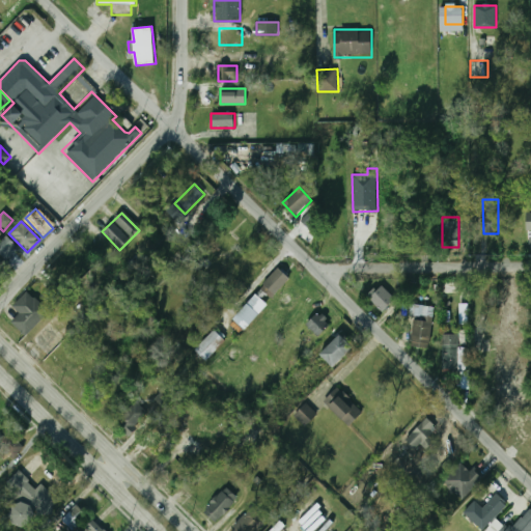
[(0,253),(7,260),(19,248),(6,236),(0,243),(0,253)]
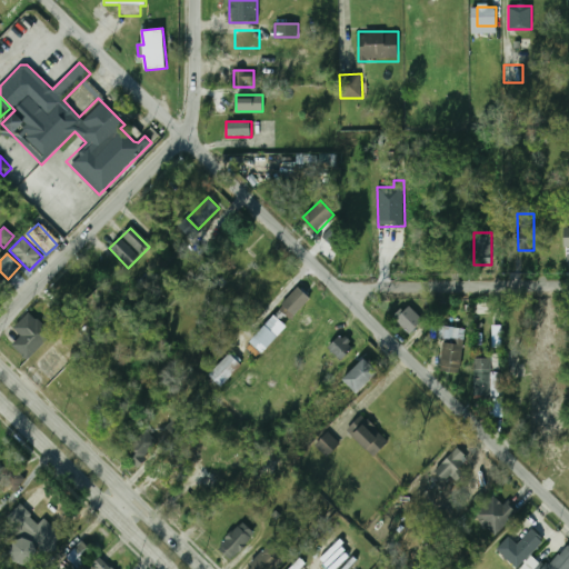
[(280,306),(293,317),(310,298),(298,287),(280,306)]
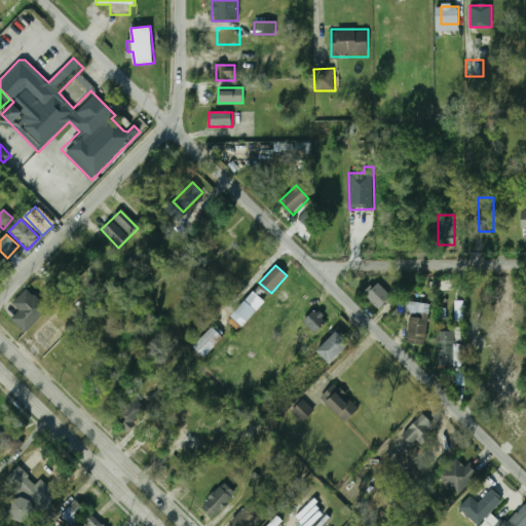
[(379,309),(391,296),(377,283),(365,296),(379,309)]
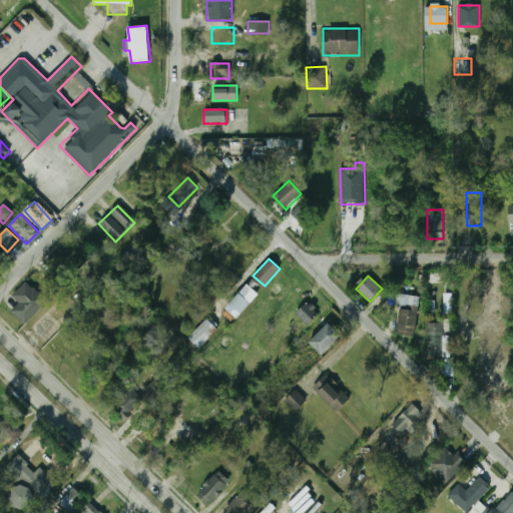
[(47,302),(26,282),(11,296),(19,304),(11,311),(24,325),(47,302)]
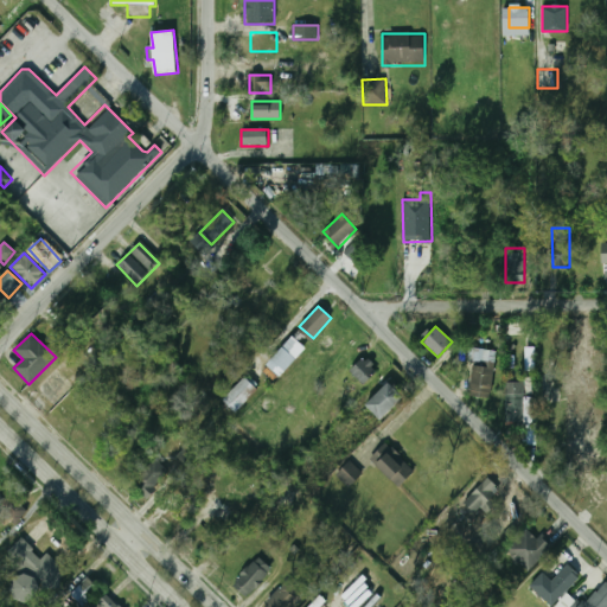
[(305,350),(293,338),(266,365),(279,377),(305,350)]
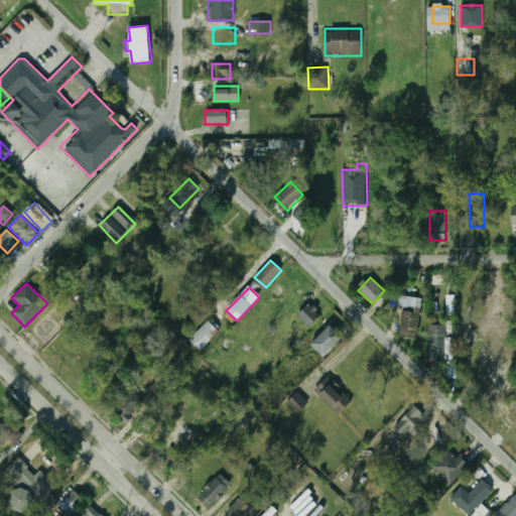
[(420,307),(420,297),(398,297),(398,307),(420,307)]
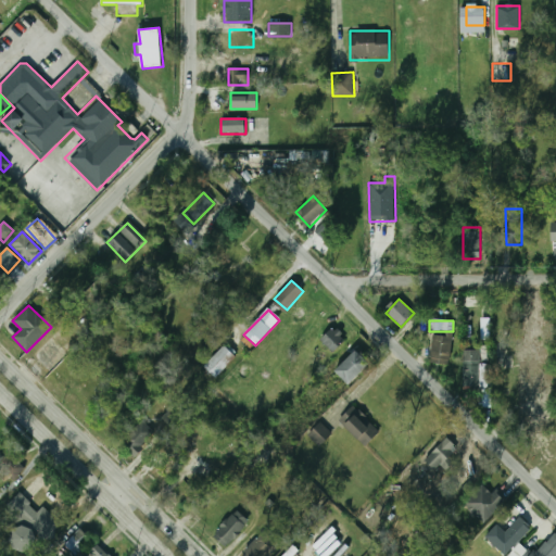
[(319,340),(332,353),(345,340),(333,328),(319,340)]
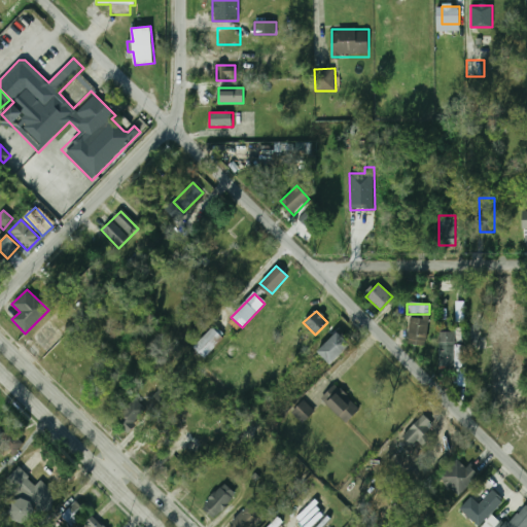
[(408,343),(426,345),(429,319),(410,317),(408,343)]
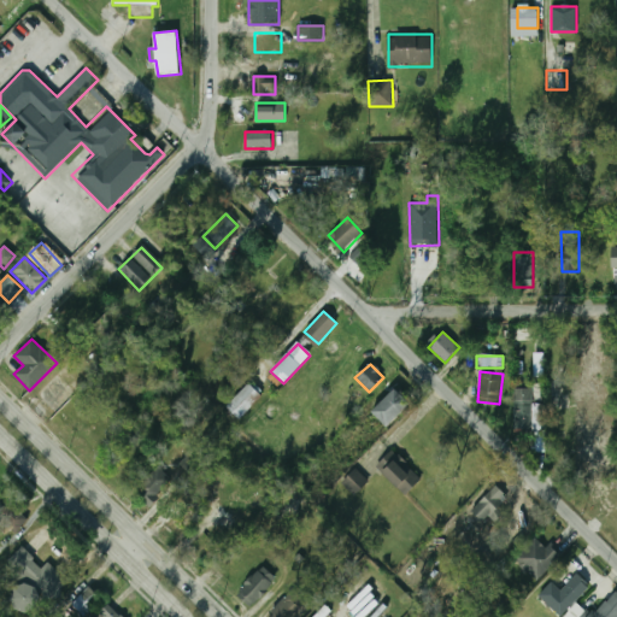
[(224,409),(236,421),(262,395),(248,383),(224,409)]
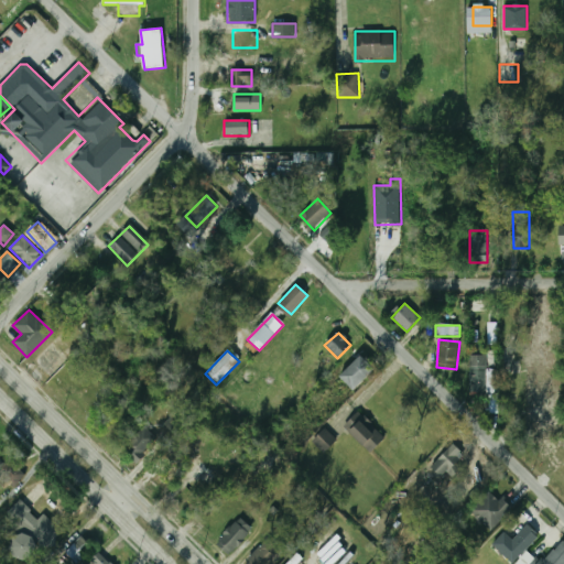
[(376,369),(361,355),(339,377),(354,391),(376,369)]
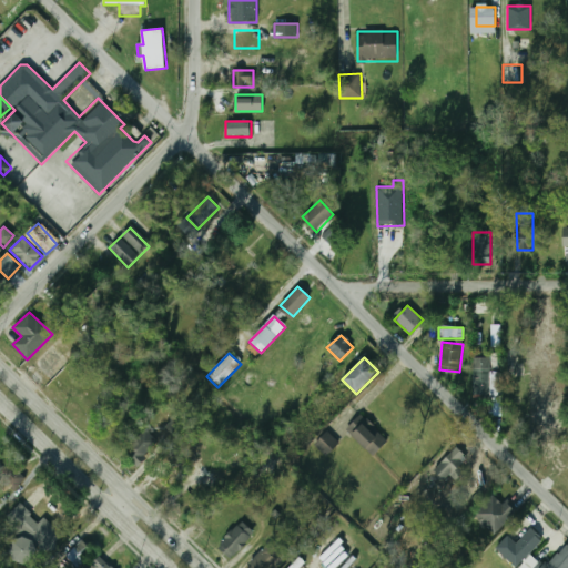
[(472,398),(499,398),(499,372),(489,372),(489,357),(472,357),(472,398)]
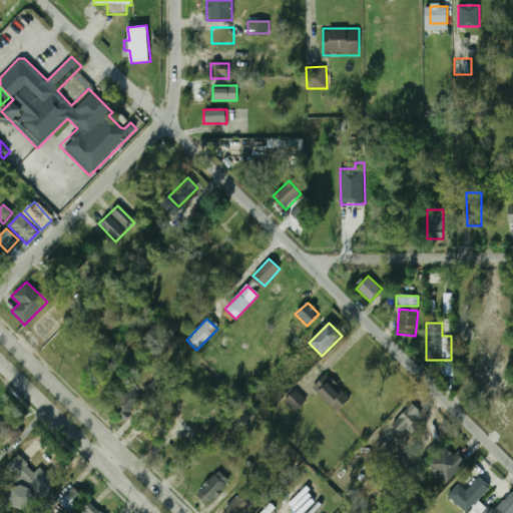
[(313,389),(337,413),(350,400),(326,376),(313,389)]
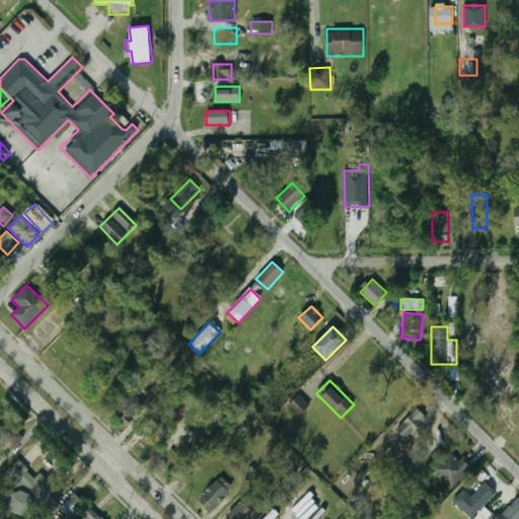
[(112,414),(124,427),(146,405),(133,392),(112,414)]
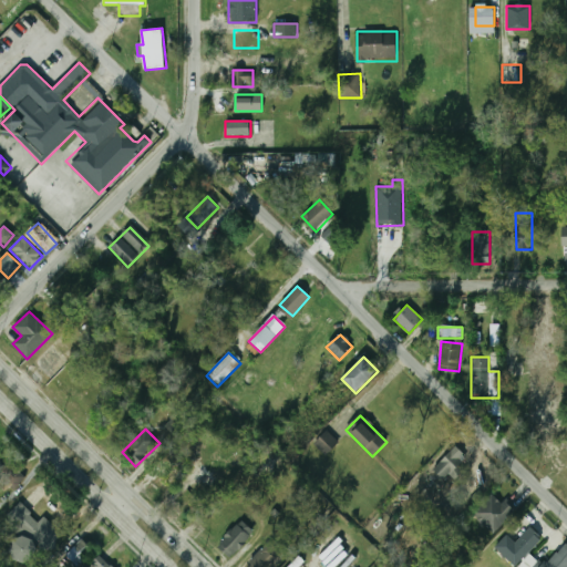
[(338,443),(326,432),(315,444),(326,455),(338,443)]
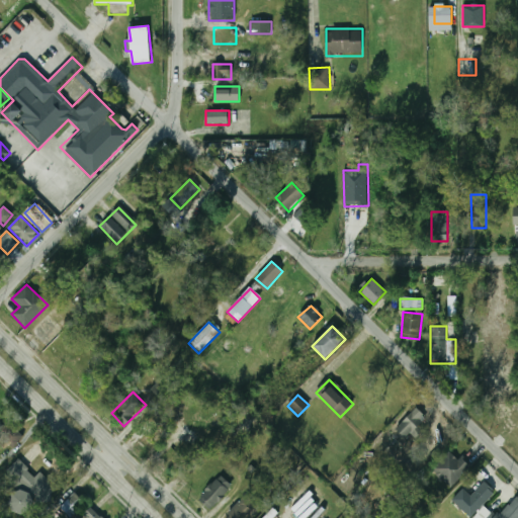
[(421,430),(417,425),(426,418),(417,408),(395,426),(406,441),(421,430)]
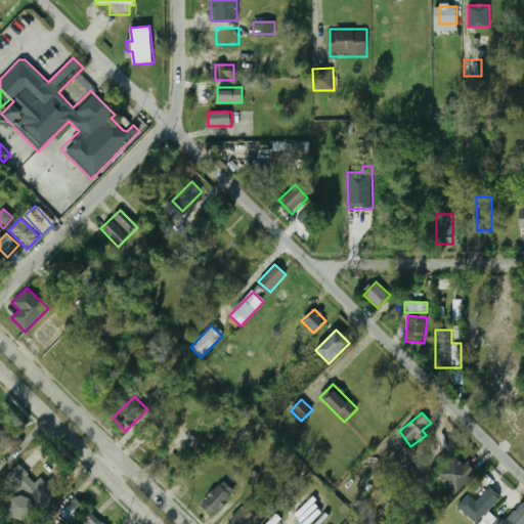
[(16,426),(0,431),(0,452),(0,453),(24,445),(16,426)]
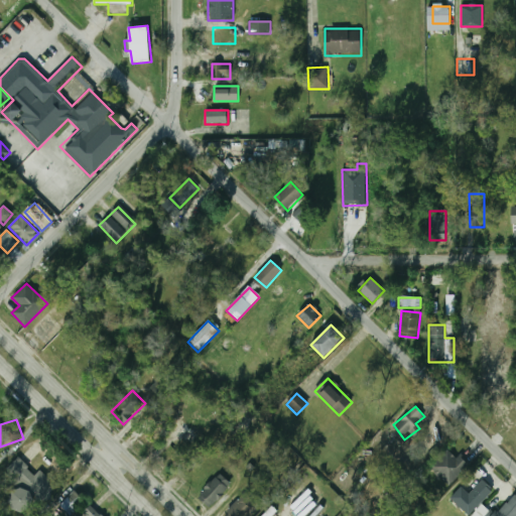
[(429,468),(448,485),(467,466),(446,448),(429,468)]
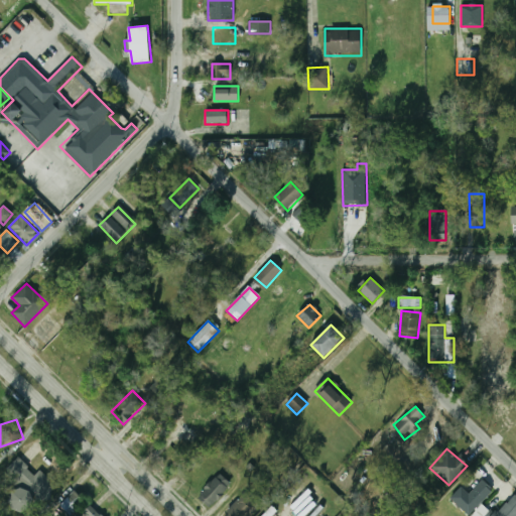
[(56,488),(39,471),(34,475),(18,458),(6,469),(22,485),(7,501),(22,515),(38,501),(40,503),(56,488)]
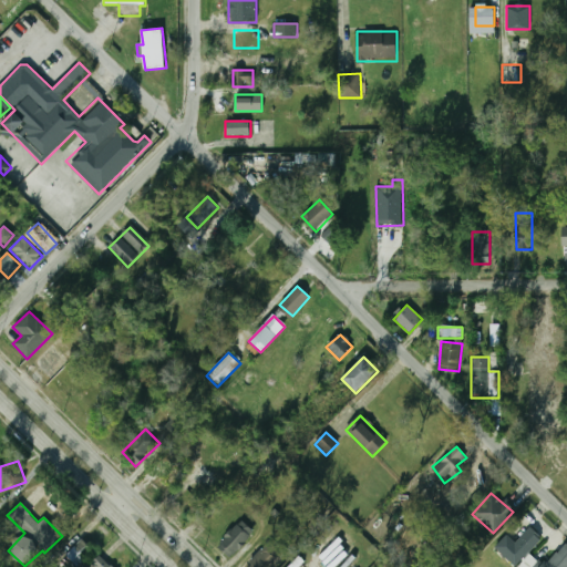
[(216,546),(229,559),(255,533),(240,519),(216,546)]
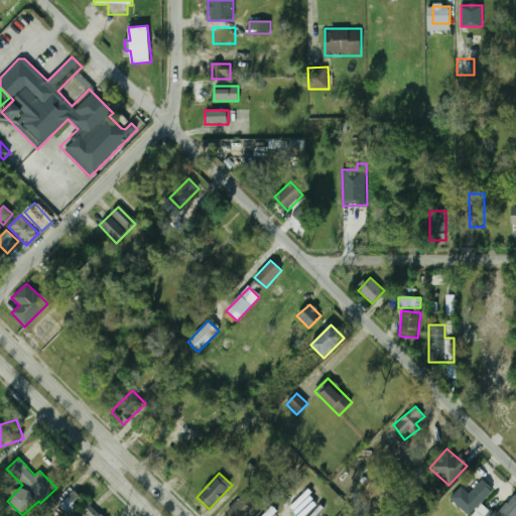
[(450,498),(469,515),(494,491),(483,480),(469,494),(461,487),(450,498)]
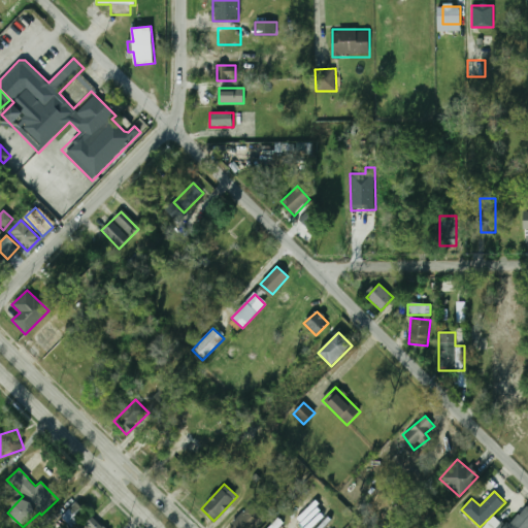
[(73,527),(89,516),(77,501),(62,515),(73,527)]
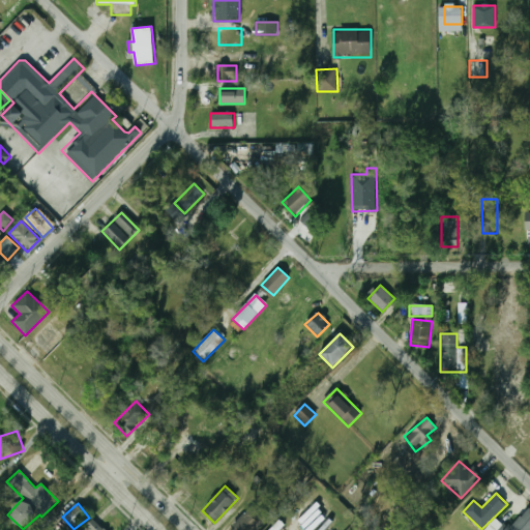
[(505,529),(529,529),(529,508),(525,505),(505,529)]
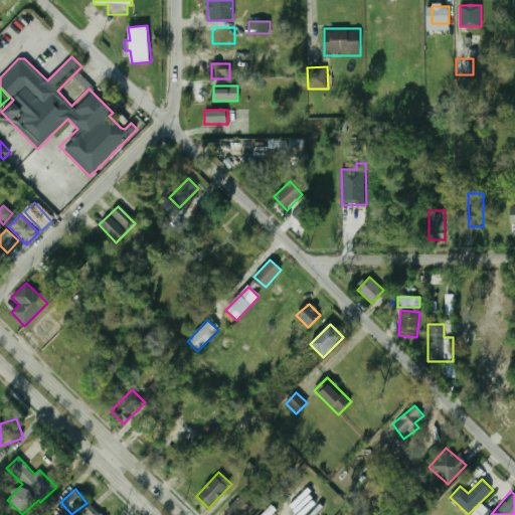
[(248,514),(258,506),(242,492),(219,514),(248,514)]
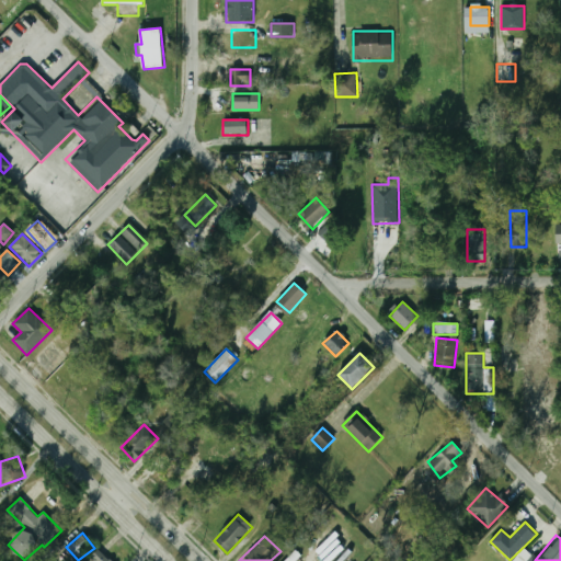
[(109,560),(98,550),(87,560),(109,560)]
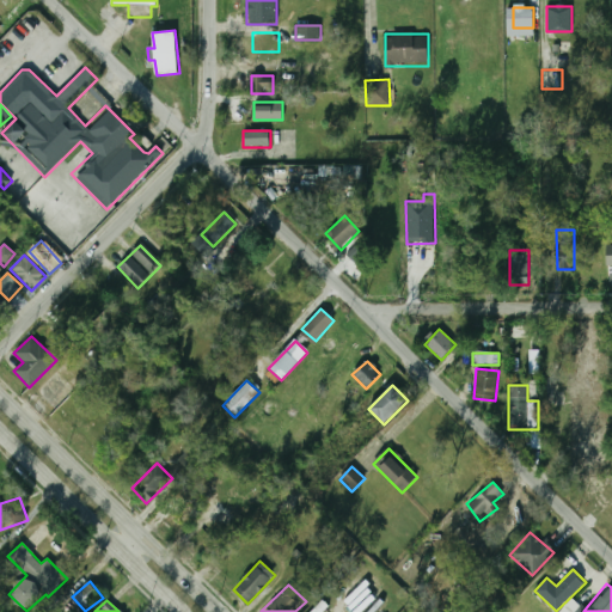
[(323,611),(328,607),(322,601),(312,611),(323,611)]
